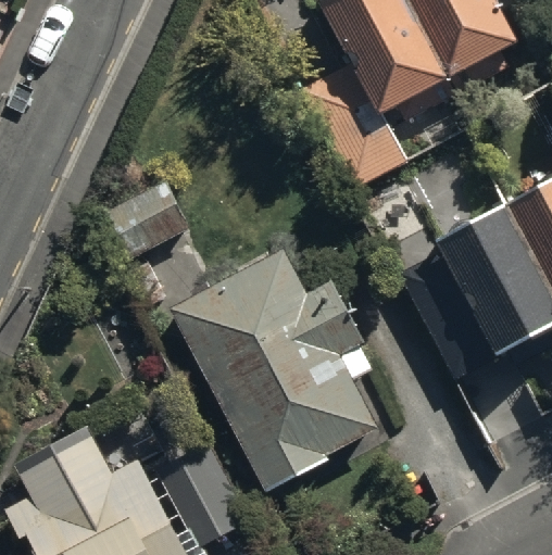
[(315,0),(351,64),(302,91),(356,188),(410,159),(384,112),(517,38),(496,0),(315,0)]
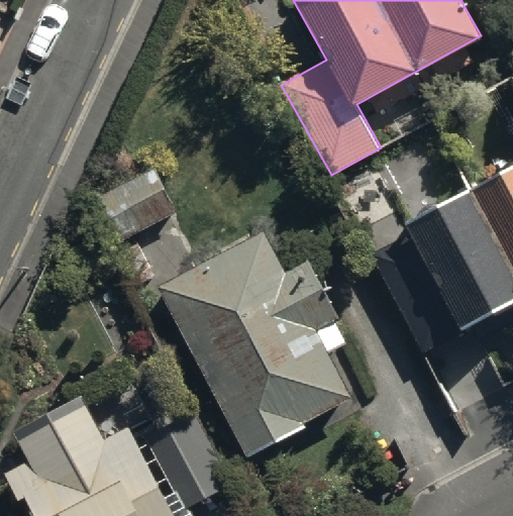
[(512,162),(401,219),(409,235),(372,255),(422,354),(462,334),(457,327),(512,299),(512,162)]
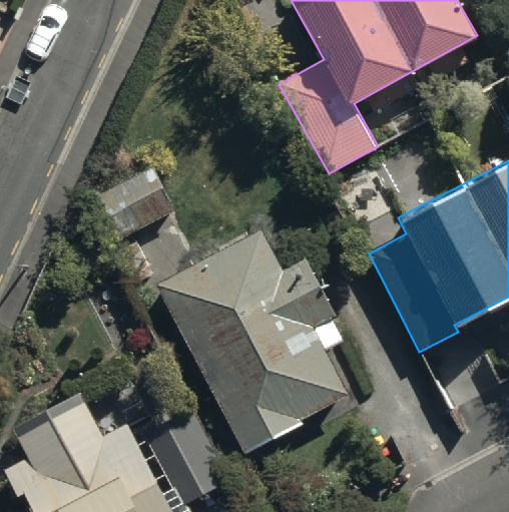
[(170,186),(111,217),(124,241),(168,218),(174,230),(183,225),(177,213),(182,211),(170,186)]
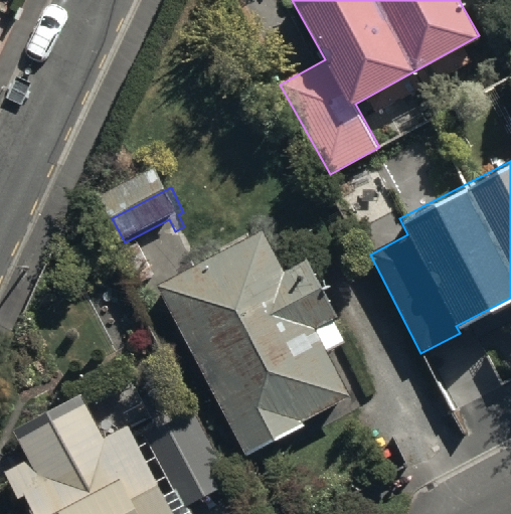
[(169,281),(160,286),(252,452),(303,424),(300,420),(349,393),(325,351),(343,341),(329,317),(335,314),(305,260),(284,271),(263,232),(247,240),(244,235),(220,248),(222,252),(185,273),(181,265),(165,274),(169,281)]
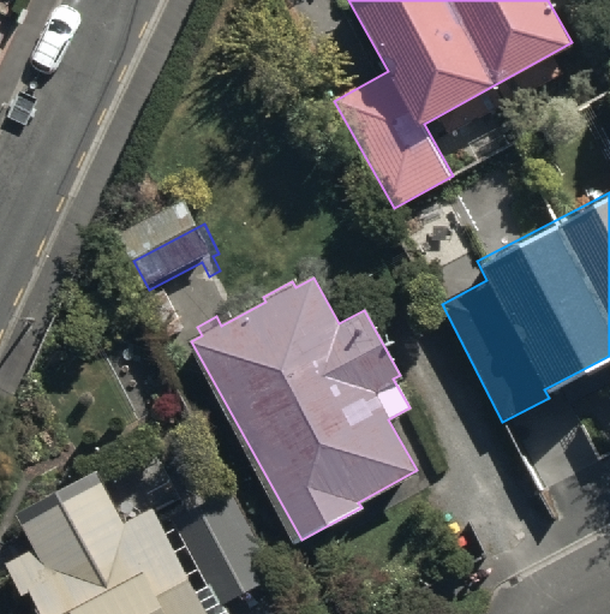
[(105,471),(22,512),(41,550),(13,565),(28,594),(36,590),(48,613),(232,613),(227,604),(281,577),(233,482),(183,507),(156,457),(109,481),(105,471)]
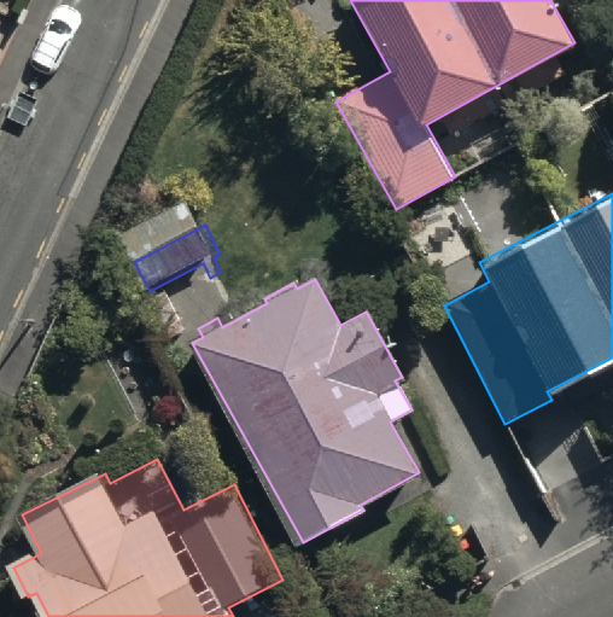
All buildings are outlined.
